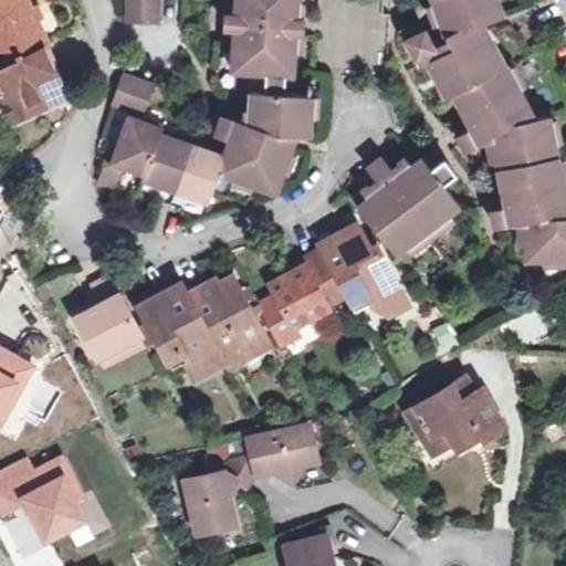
[(0,0),(0,40),(10,61),(42,46),(49,43),(37,18),(31,6),(28,0),(0,0)]
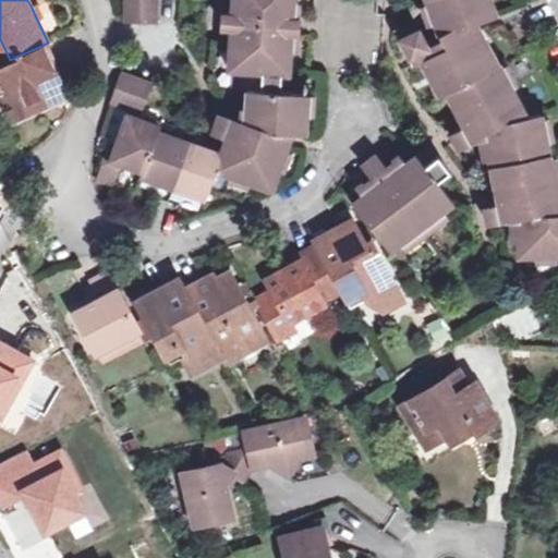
[(126,0),(126,23),(142,23),(142,0),(126,0)]
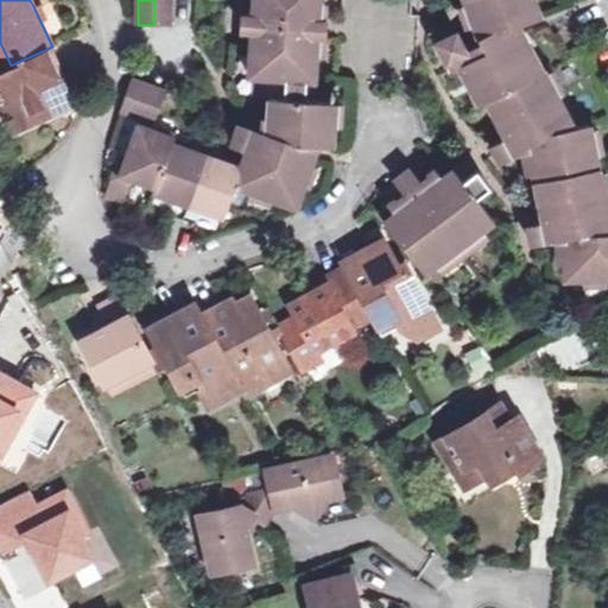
[(172,0),(154,0),(154,25),(172,25),(172,21),(172,0)]
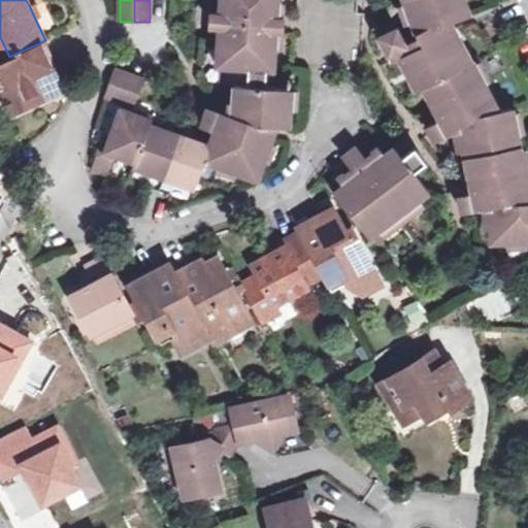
[(209,0),(208,38),(218,38),(217,64),(223,65),(223,89),(233,89),(230,111),(207,104),(200,122),(215,127),(211,140),(205,159),(219,165),(235,171),(255,178),(261,161),(268,142),(268,140),(268,124),(287,124),(289,104),(279,103),(282,85),(264,85),(265,67),(360,73),(364,0),(209,0)]
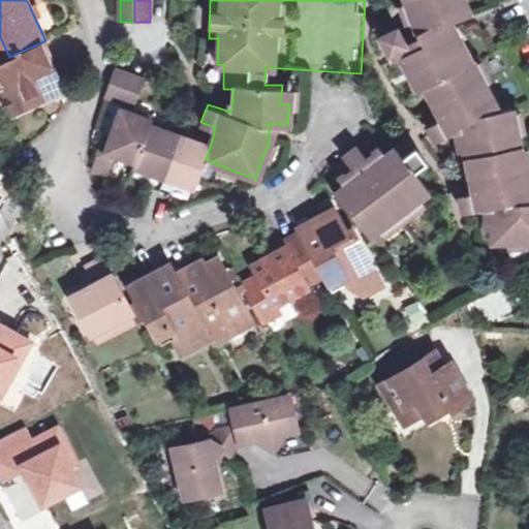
[(491,91),(484,78),(477,66),(474,59),(467,63),(444,22),(468,12),(464,0),(405,0),(406,1),(412,20),(421,43),(398,56),(415,90),(422,87),(439,121),(434,123),(432,124),(431,125),(431,127),(431,128),(431,130),(431,131),(432,133),(433,134),(435,135),(437,135),(439,136),(440,135),(441,135),(442,134),(443,132),(446,133),(458,131),(470,194),(463,195),(462,195),(461,196),(460,197),(459,199),(459,201),(459,204),(461,207),(462,208),(465,209),(466,209),(468,208),(469,207),(470,206),(473,209),(489,208),(490,241),(508,241),(527,240),(528,239),(528,200),(528,201),(528,192),(528,177),(527,168),(523,149),(520,133),(515,112),(514,106),(496,110),(491,91)]
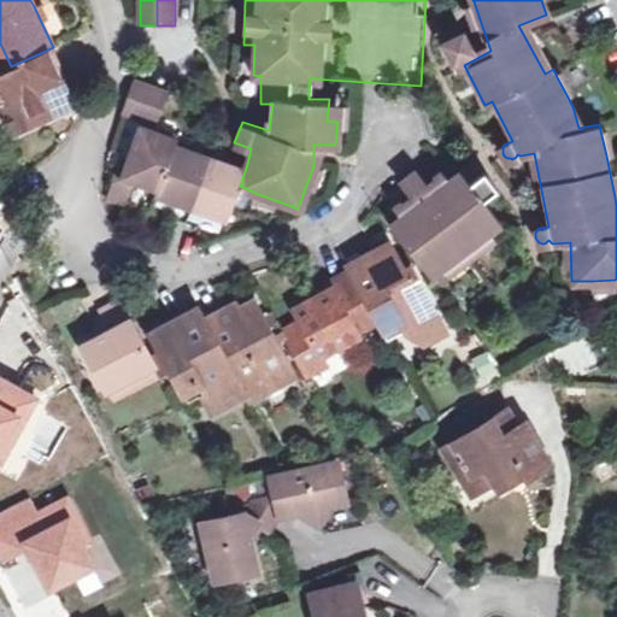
[(481,23),(474,1),(464,5),(472,25),(481,23)]
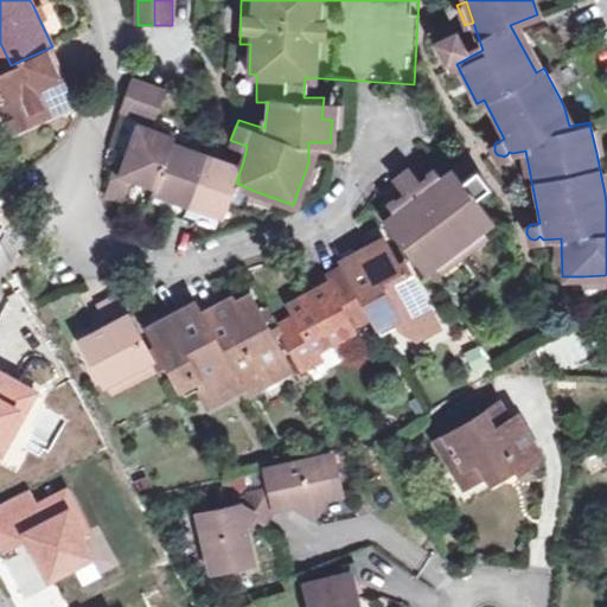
[(42,2),(33,6),(39,19),(48,16),(42,2)]
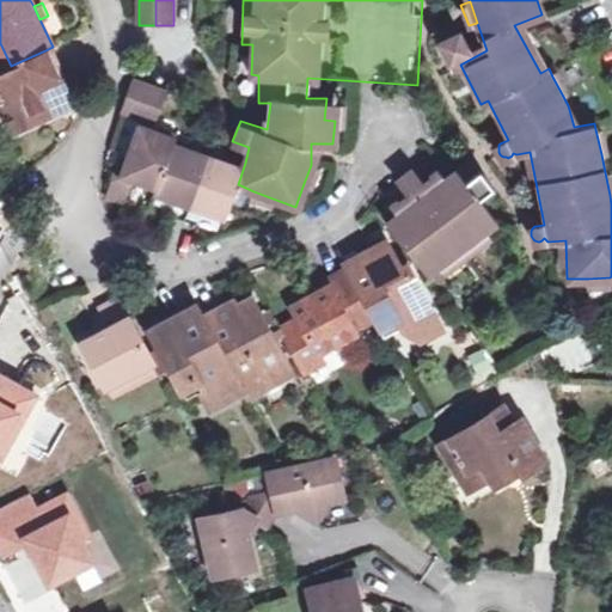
[(457,40),(448,41),(446,48),(451,54),(459,53),(461,46),(457,40)]
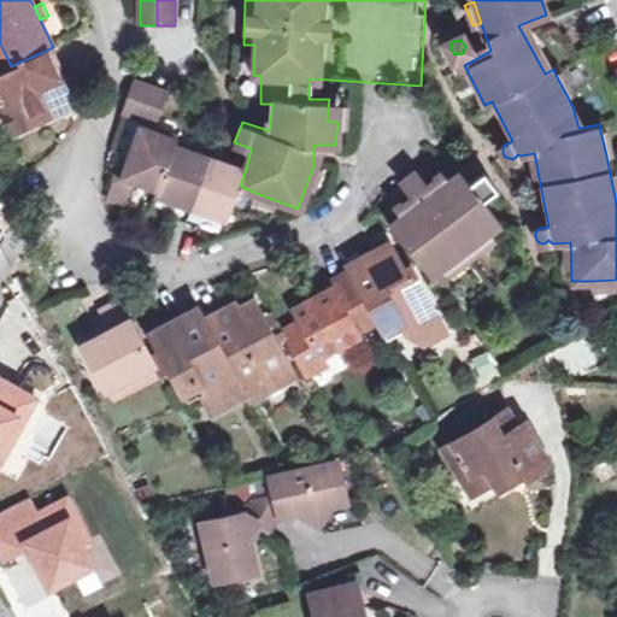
[(0,43),(0,71),(11,66),(0,43)]
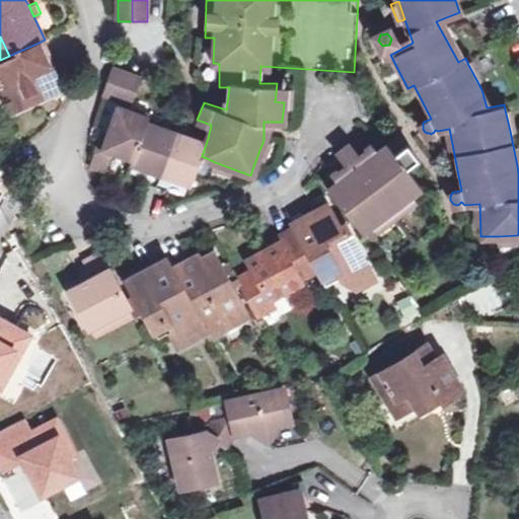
[(56,80),(39,43),(9,56),(0,60),(0,91),(9,113),(29,103),(25,95),(56,80)]
